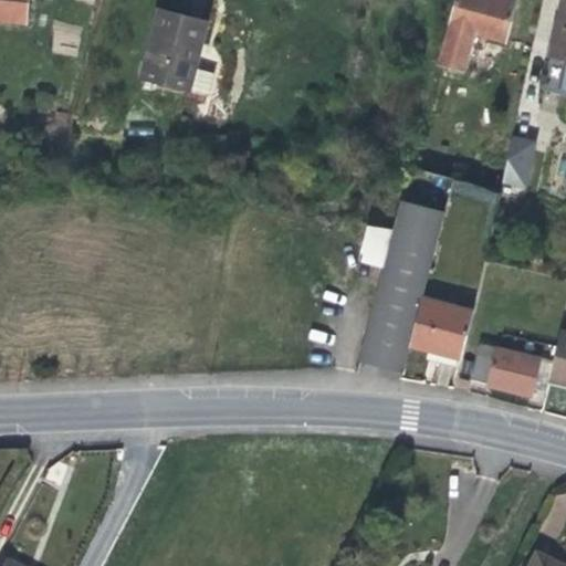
[(0,0),(0,19),(27,22),(29,0),(0,0)]
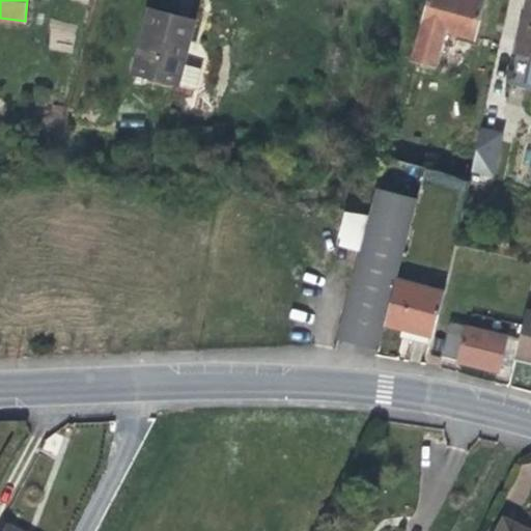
[(479,0),(426,0),(412,59),(435,65),(444,30),(474,38),(483,1),(479,0)]
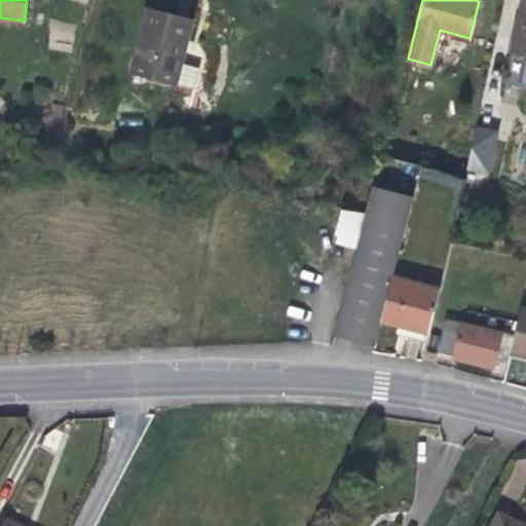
[(525,0),(514,52),(525,54),(525,0)]
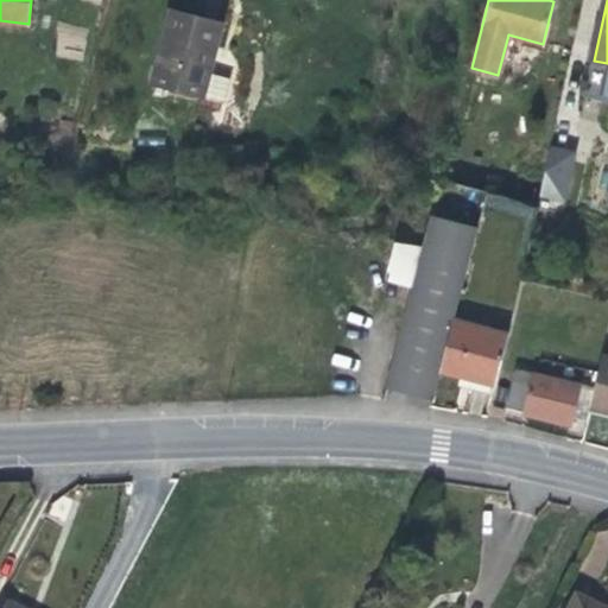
[(203,19),(175,12),(156,84),(226,102),(232,78),(207,73),(219,24),(203,19)]
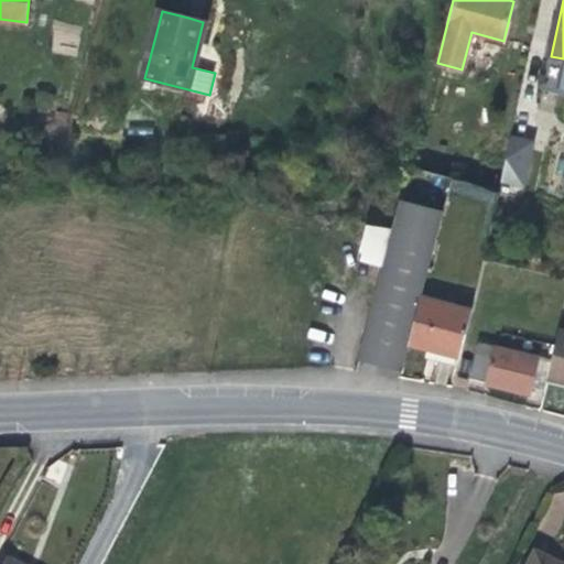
[(563,88),(563,58),(551,56),(545,54),(539,83),(563,88)]
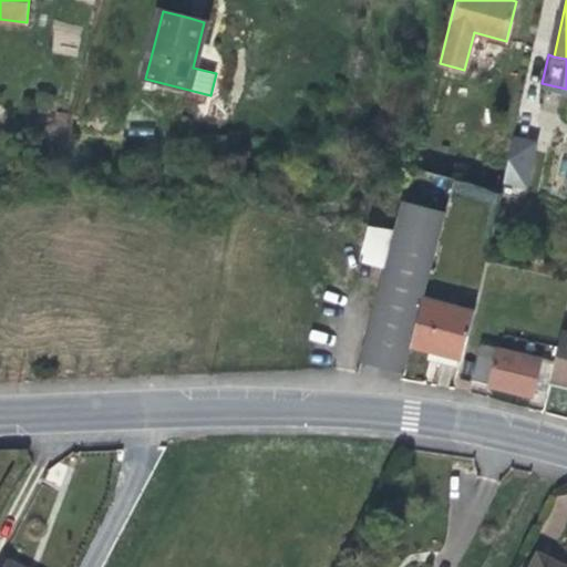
[(535,143),(513,138),(504,182),(525,186),(535,143)]
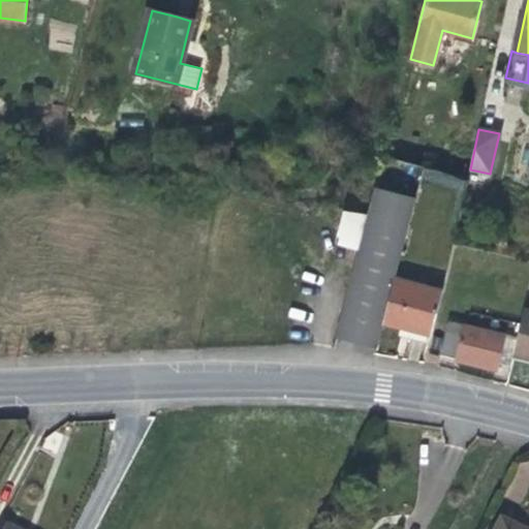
[(416,197),(376,187),(344,309),(336,338),(376,349),(382,323),(396,278),(416,197)]
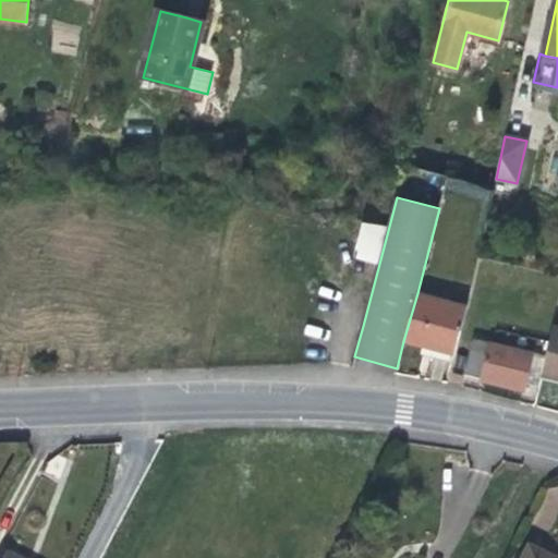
[(417,293),(403,341),(423,347),(450,354),(453,354),(465,306),(417,293)]
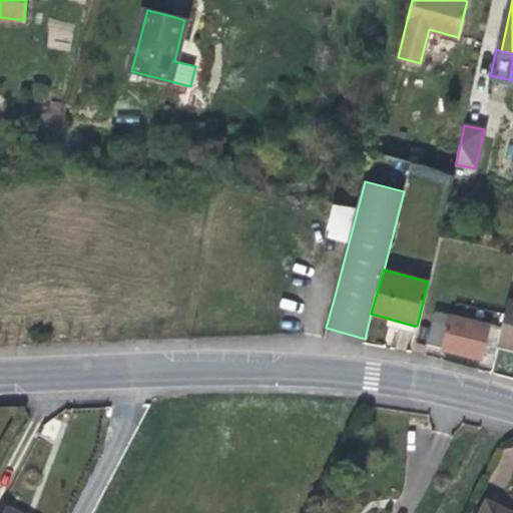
[(502,330),(498,345),(512,348),(512,302),(508,301),(502,330)]
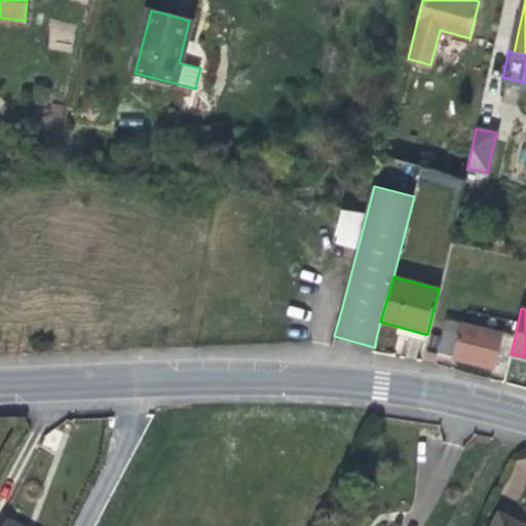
[(438,353),(453,358),(461,325),(446,322),(438,353)]
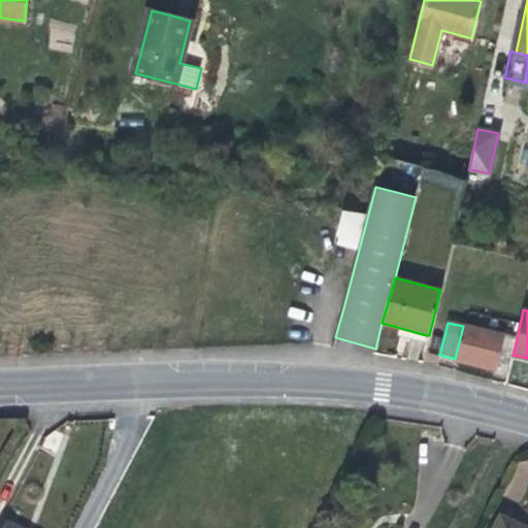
[(504,336),(463,326),(455,359),(475,364),(496,368),(497,363),(504,336)]
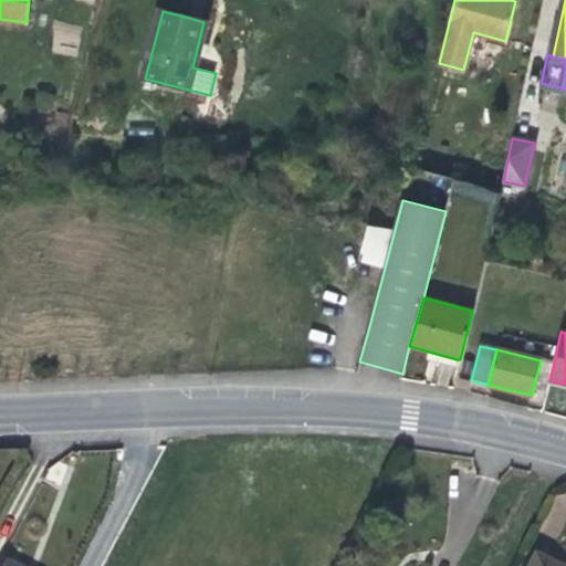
[(457,359),(429,352),(427,358),(441,362),(454,366),(457,359)]
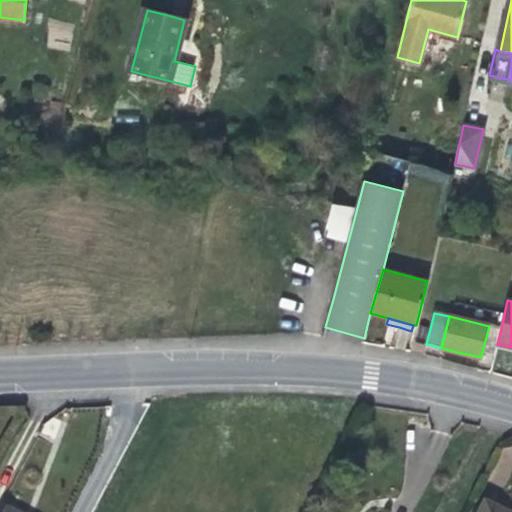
[(489,326),(482,352),(494,355),(497,344),(501,329),(489,326)]
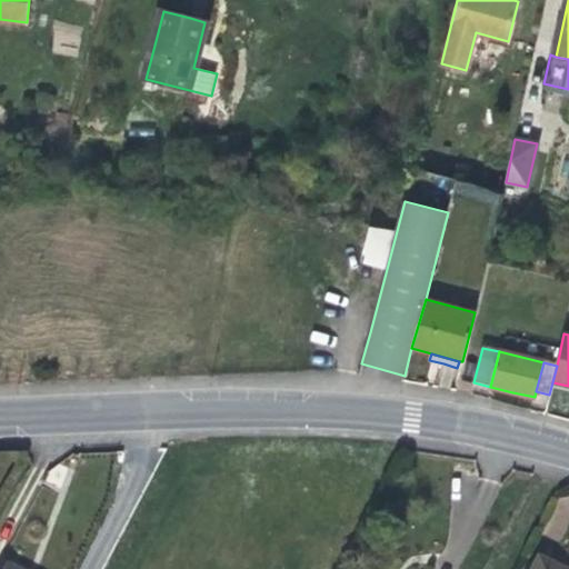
[(472,383),(462,380),(459,390),(470,392),(472,383)]
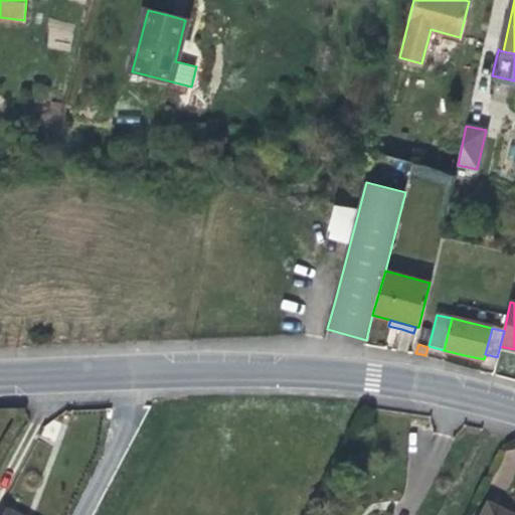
[(514,514),(489,503),(482,514),(514,514)]
